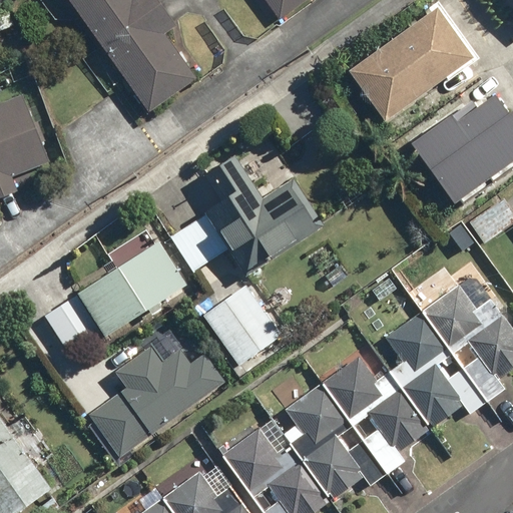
[(71,0),(152,109),(198,75),(168,36),(181,27),(160,0),(71,0)]
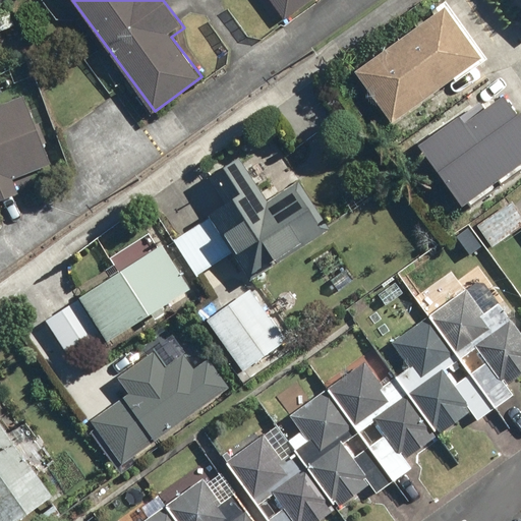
[(308,0),(271,0),(284,18),(308,0)]
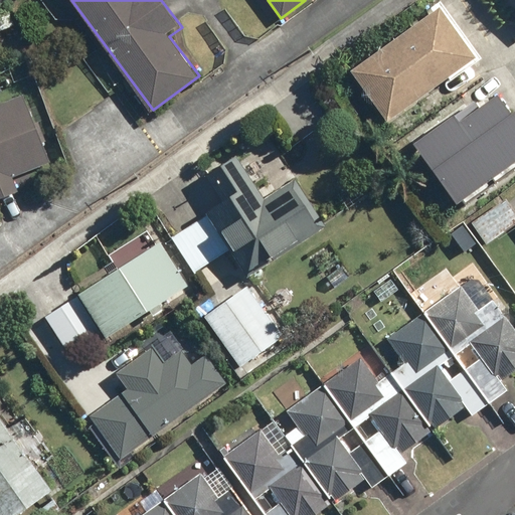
[(455,82),(487,58),(443,0),(351,70),(389,121),(449,75),(455,82)]
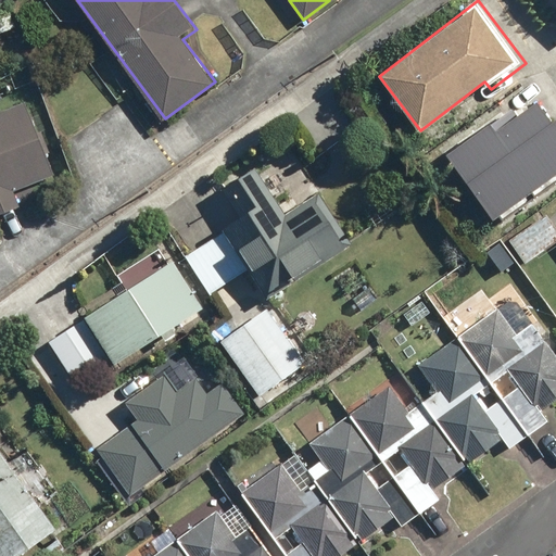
[(555,189),(555,126),(536,100),(450,165),(500,231),(555,189)]
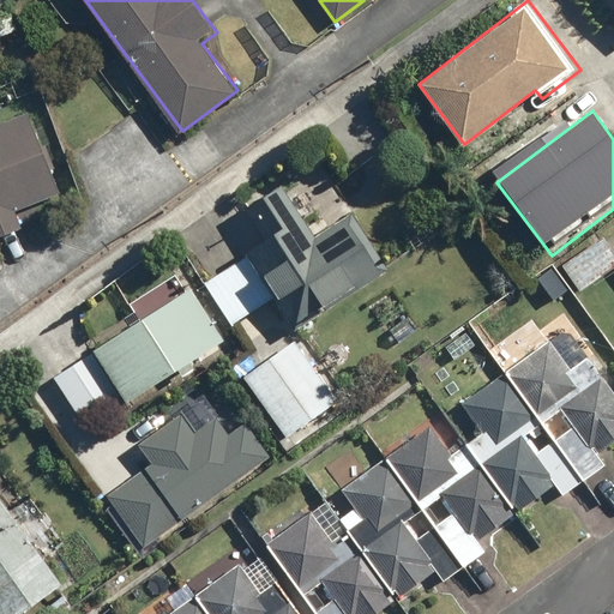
[(0,242),(24,233),(14,211),(61,191),(29,113),(0,125),(0,242)]
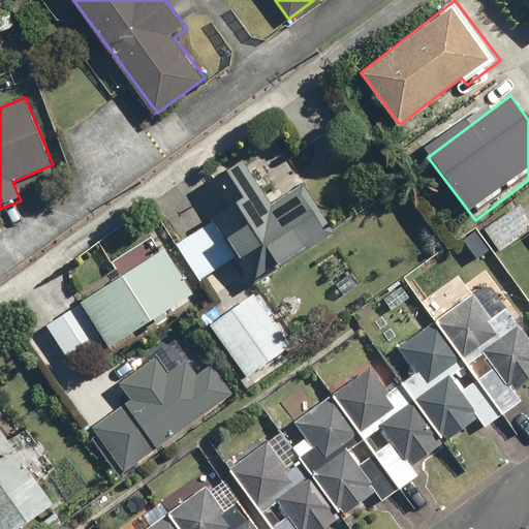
[(275,201),(245,158),(211,181),(228,208),(176,244),(200,280),(236,256),(255,285),(335,231),(303,183),(275,201)]
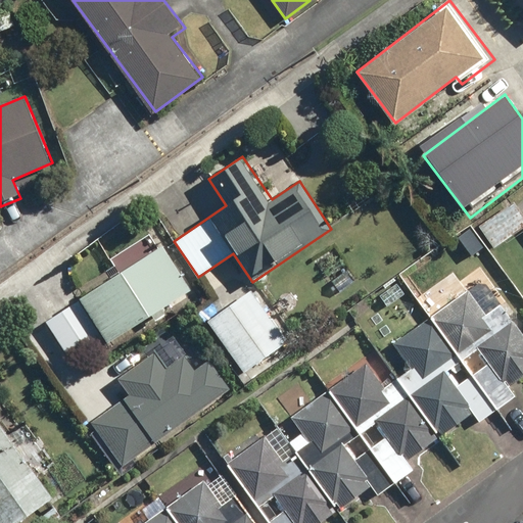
[(522,226),(522,210),(514,199),(478,226),(494,248),(522,226)]
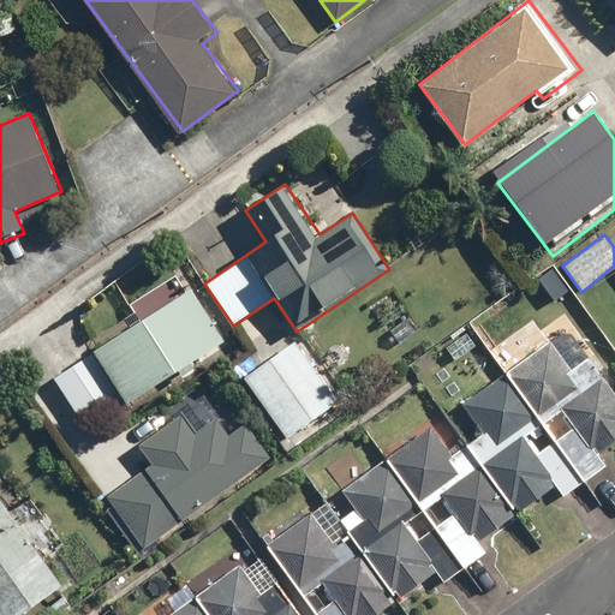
[(124,394),(130,402),(228,341),(196,290),(189,294),(175,274),(130,303),(143,323),(97,351),(124,394)]
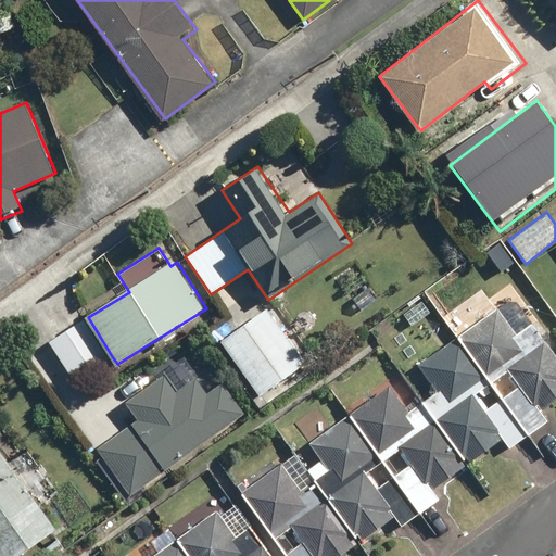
[(438,311),(425,294),(402,315),(415,330),(438,311)]
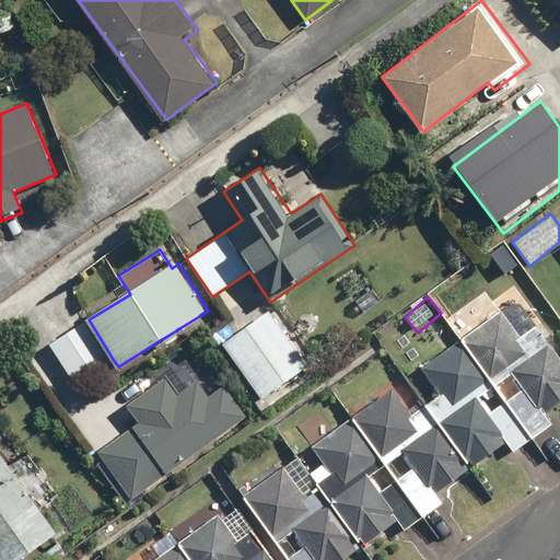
[(463,338),(535,440),(557,423),(548,410),(559,401),(559,351),(521,296),(463,338)]
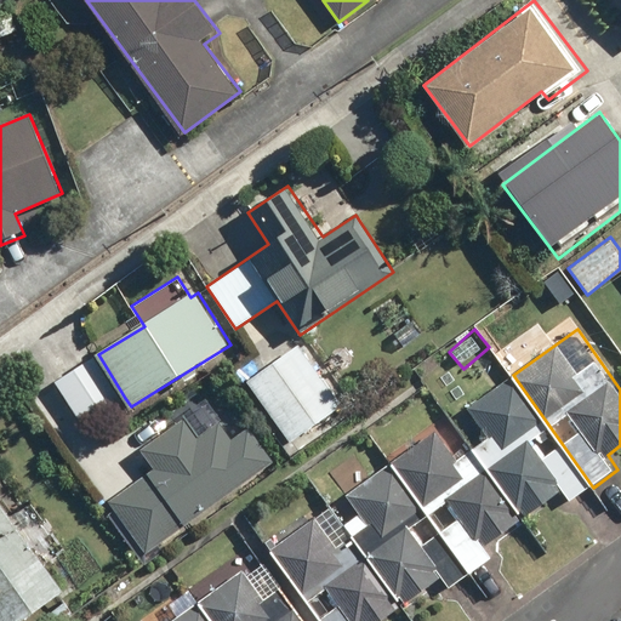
[(300,343),(248,380),(294,443),(345,406),(300,343)]
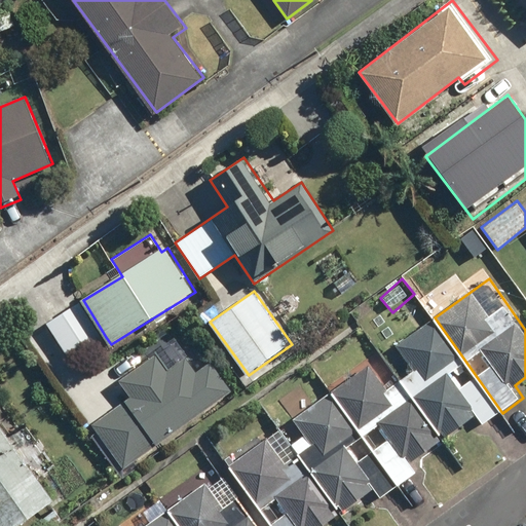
[(70,360),(106,337),(83,300),(46,323),(70,360)]
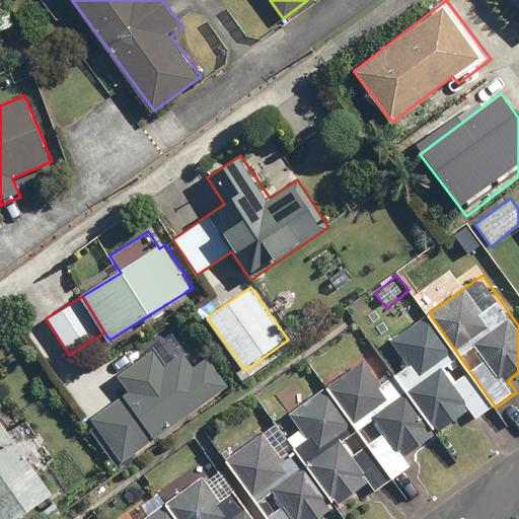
[(496,408),(429,313),(390,342),(406,364),(392,374),(437,436),(470,412),(476,421),(496,408)]
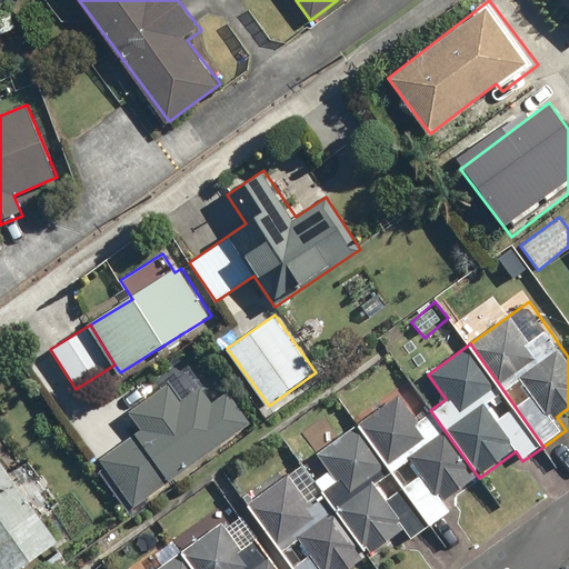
[(137,428),(98,458),(137,509),(252,423),(228,391),(216,400),(203,383),(183,399),(170,380),(126,413),(137,428)]
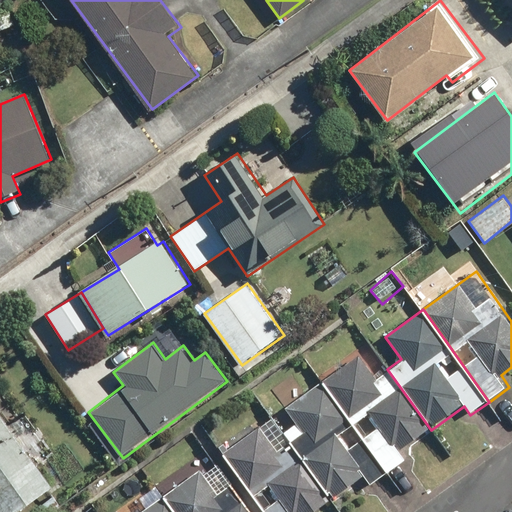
[(402,451),(431,430),(371,346),(320,382),(387,476),(409,460),(402,451)]
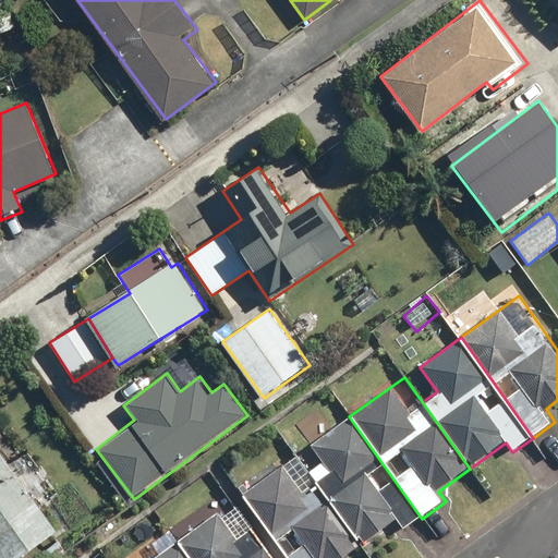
[(422,519),(349,416),(330,429),(316,410),(296,423),(324,460),(310,470),(362,542),(396,518),(404,531),(422,519)]
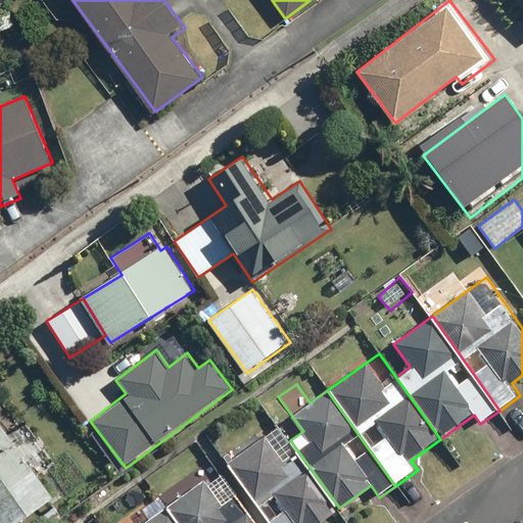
[(25,420),(8,431),(0,418),(0,522),(22,522),(56,501),(41,478),(57,467),(25,420)]
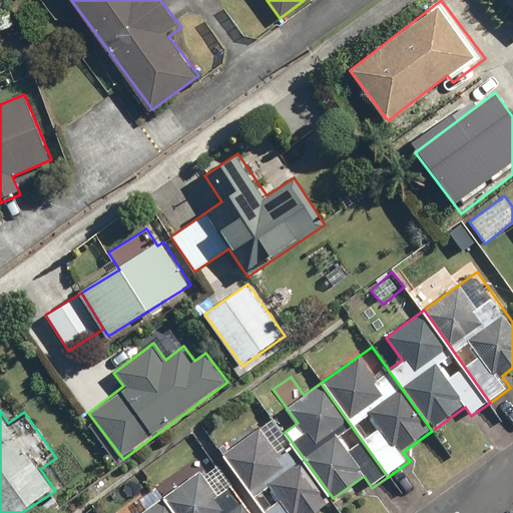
[(312,512),(333,498),(275,418),(212,463),(247,512),(312,512)]
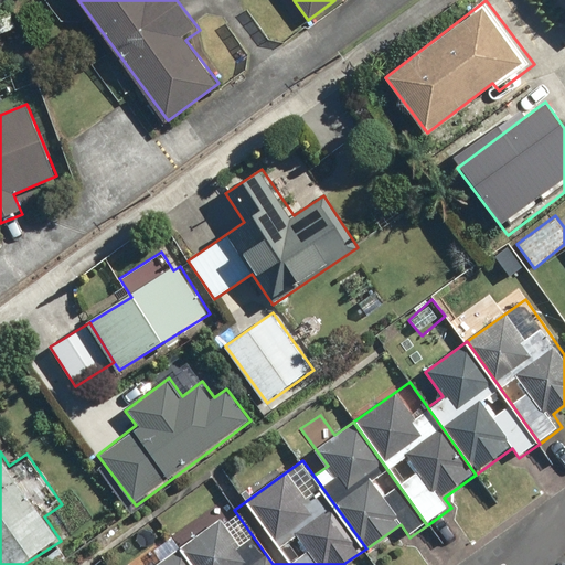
[(273,564),(234,510),(220,520),(214,511),(178,536),(198,564),(273,564)]
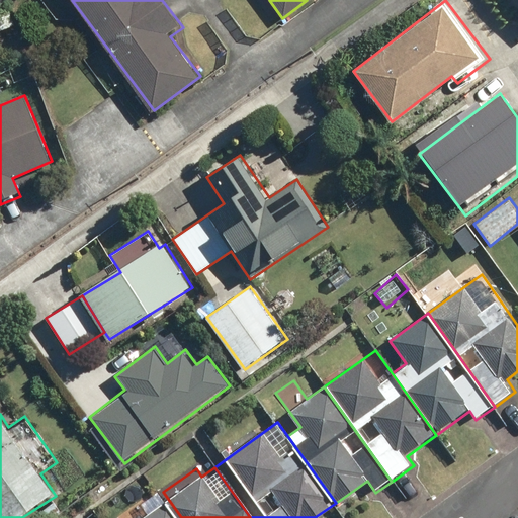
[(181,517),(163,492),(143,507),(149,516),(146,517),(181,517)]
